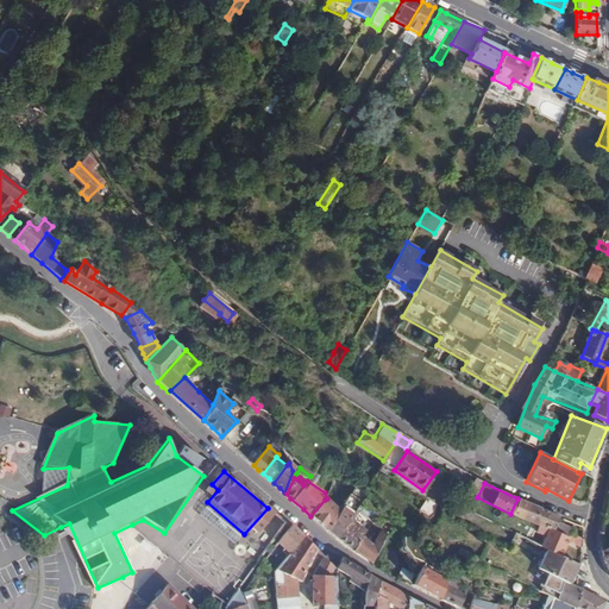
[(454,488),(449,484),(443,500),(449,502),(454,488)]
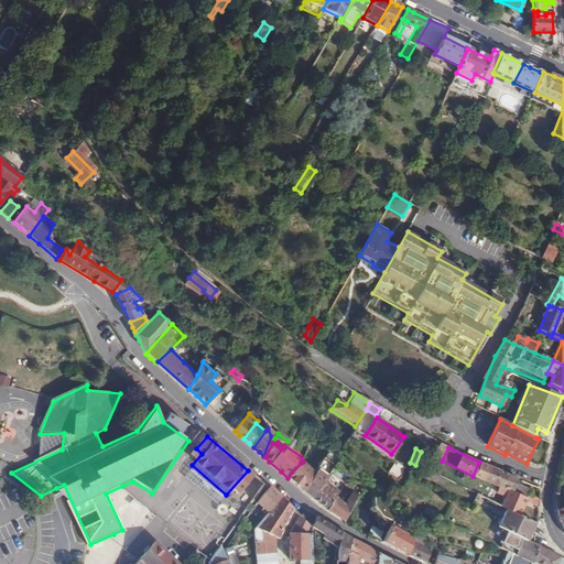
[(295,485),(302,490),(315,474),(303,462),(301,463),(288,478),(295,485)]
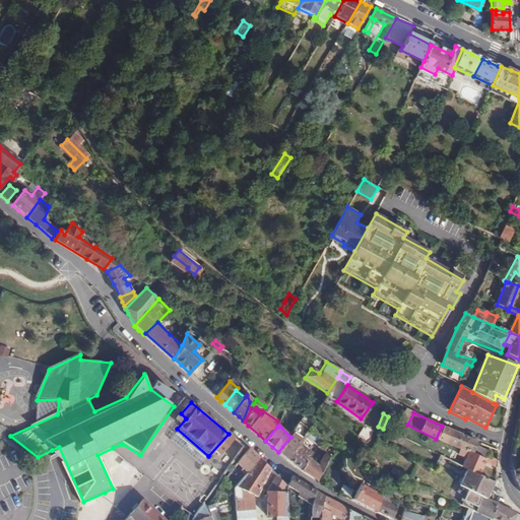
[(449,430),(442,426),(436,439),(444,442),(449,430)]
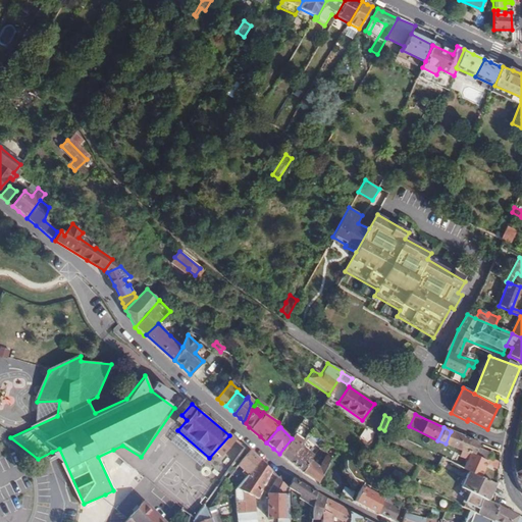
[(460,435),(451,431),(446,444),(455,448),(460,435)]
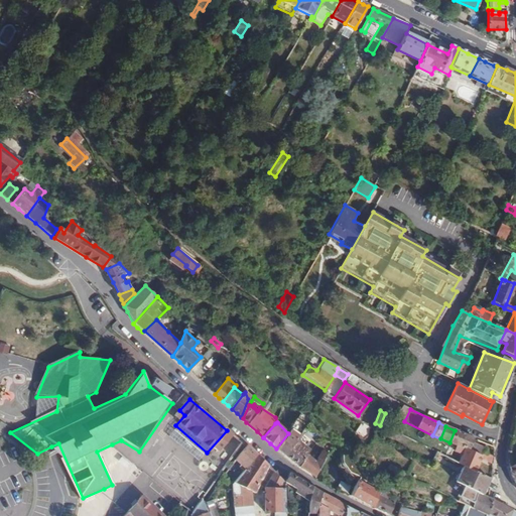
[(280,452),(284,456),(298,436),(291,429),(288,433),(276,448),(280,452)]
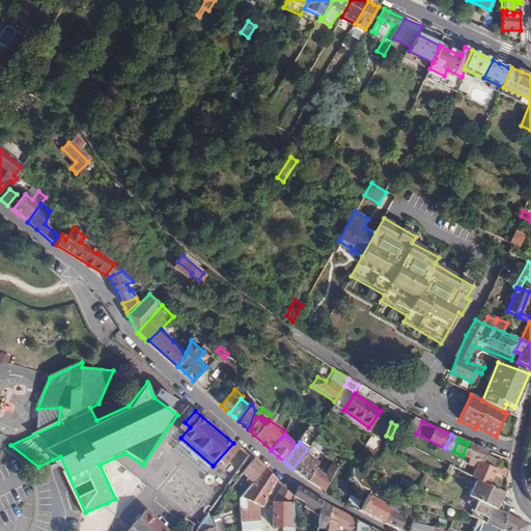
[(486,451),(468,443),(463,455),(469,458),(481,464),(482,462),(495,468),(496,465),(492,463),(492,459),(485,455),(486,451)]
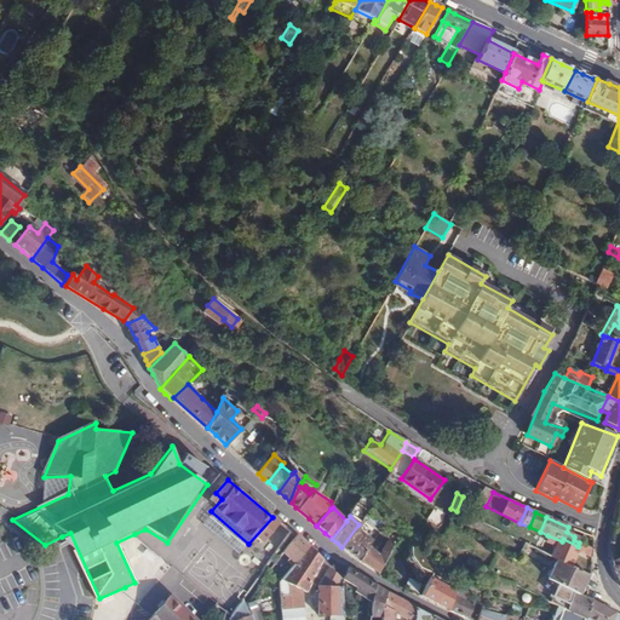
[(349,555),(359,561),(371,545),(373,541),(374,541),(365,534),(371,524),(362,518),(359,524),(342,547),(349,555)]
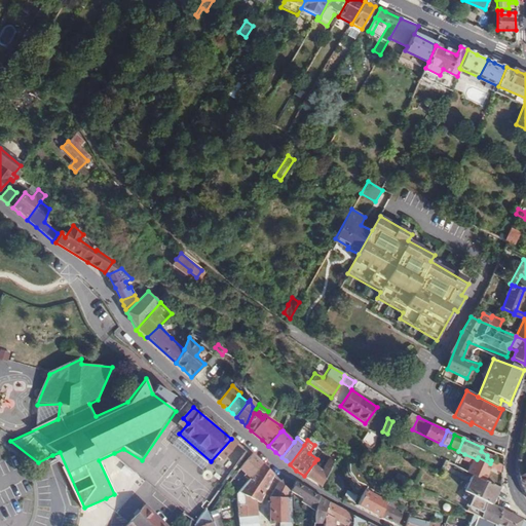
[(251,476),(261,463),(252,453),(248,457),(237,472),(240,474),(243,470),(251,476)]
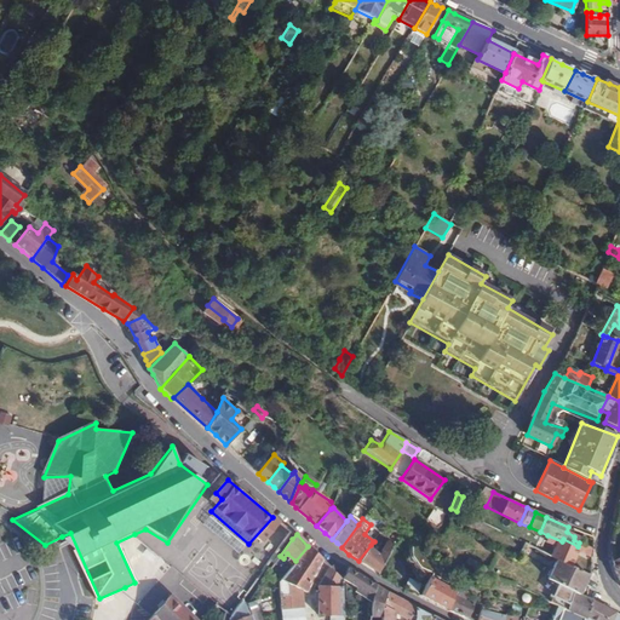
[(562,541),(547,535),(545,540),(554,544),(547,555),(555,558),(568,567),(575,552),(590,558),(591,547),(579,543),(578,546),(563,539),(562,541)]
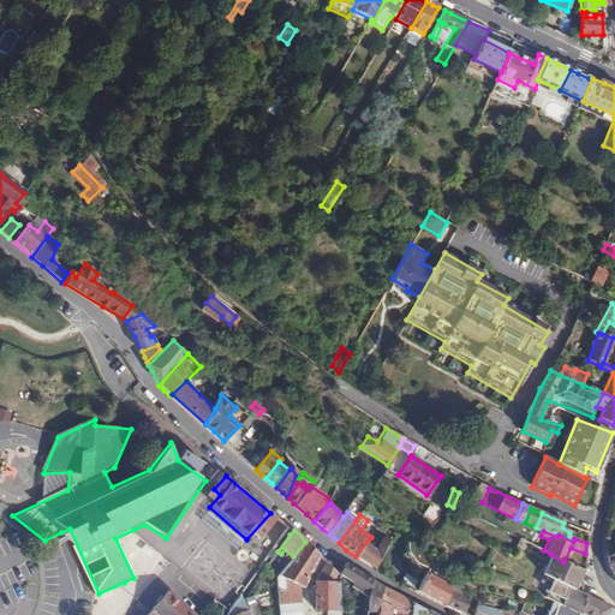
[(368,541),(356,556),(362,559),(376,567),(392,538),(384,532),(377,542),(375,541),(371,545),(368,541)]
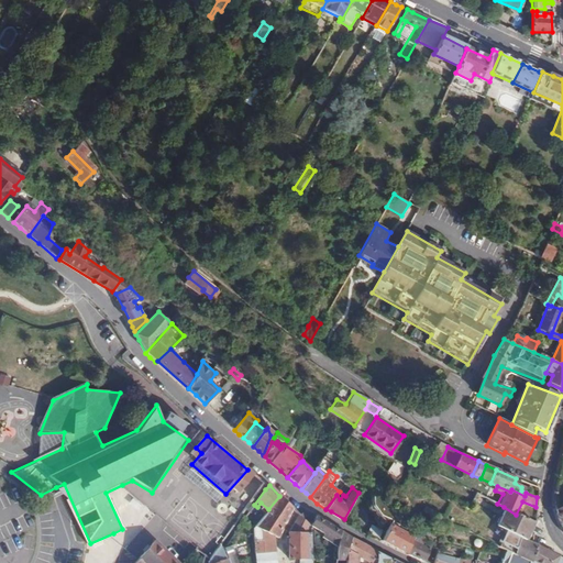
[(268,509),(254,526),(276,537),(290,507),(279,496),(268,509)]
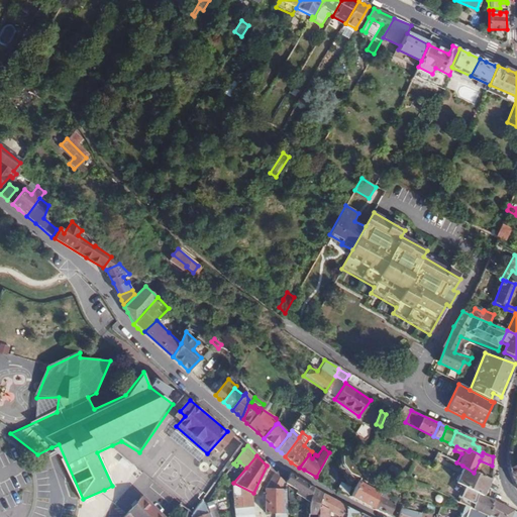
[(489,481),(474,473),(462,466),(453,483),(461,487),(455,502),(461,504),(471,509),(476,493),(480,495),(489,481)]
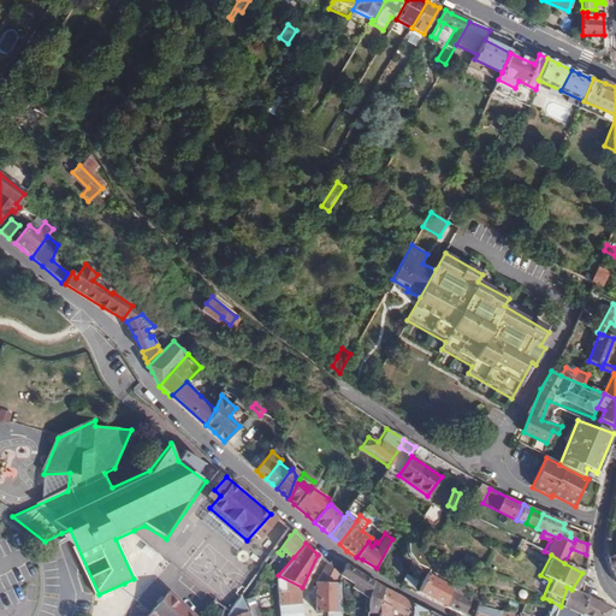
[(274,557),(267,566),(274,570),(280,562),(274,557)]
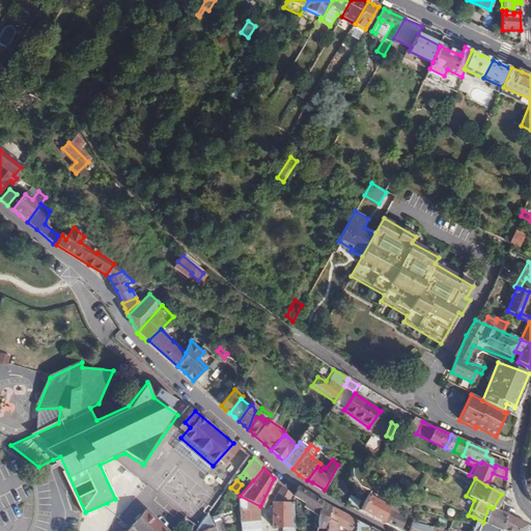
[(292,530),(291,495),(282,486),(271,501),(273,526),(283,527),(283,530),(292,530)]
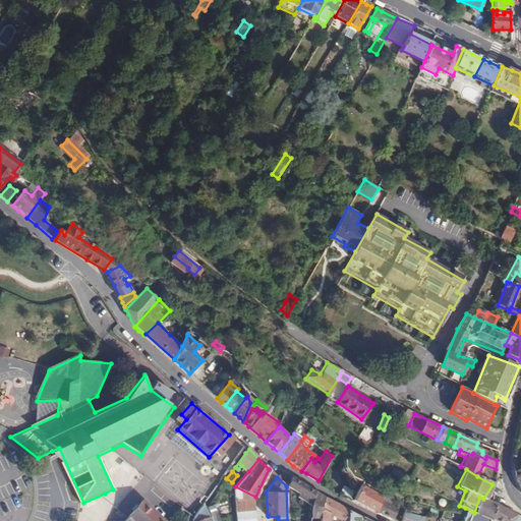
[(290,480),(286,485),(290,488),(297,494),(296,497),(301,500),(309,505),(315,491),(308,487),(292,477),(290,480)]
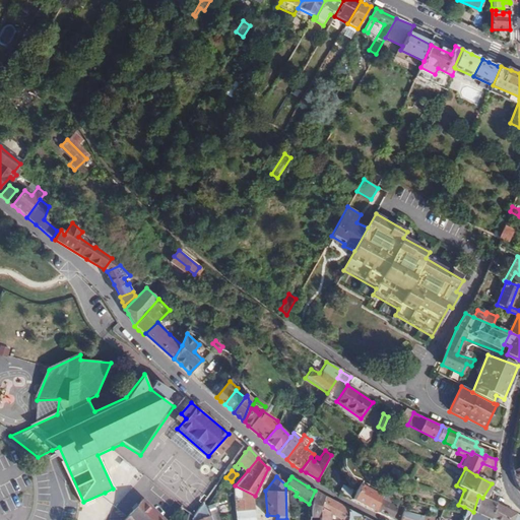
[(364,506),(375,512),(379,502),(382,496),(361,484),(352,500),(364,506)]
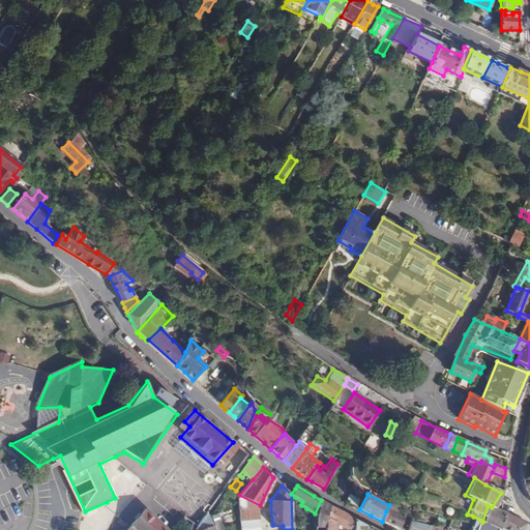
[(302,502),(295,497),(295,511),(302,516),(306,508),(301,505),(302,502)]
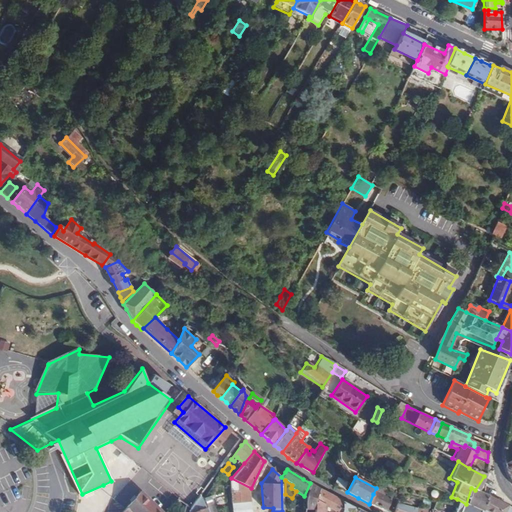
[(315,511),(317,500),(321,490),(310,483),(304,496),(303,511),(315,511)]
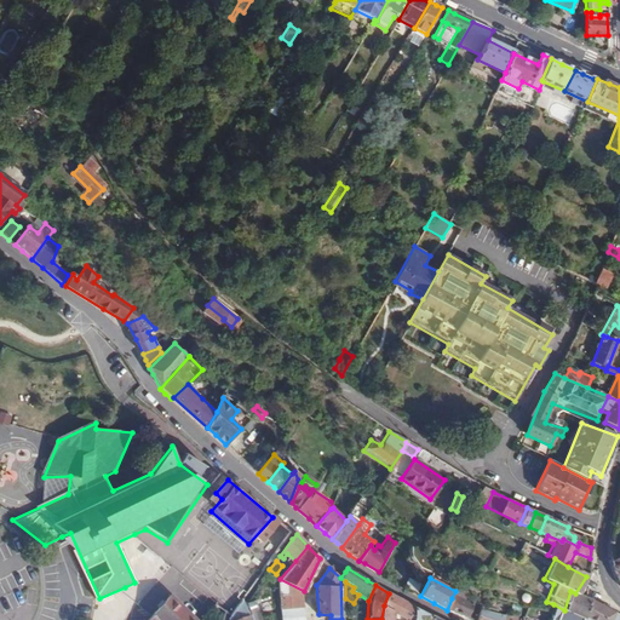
[(288,591),(279,592),(281,619),(303,619),(303,616),(303,598),(288,598),(288,591)]
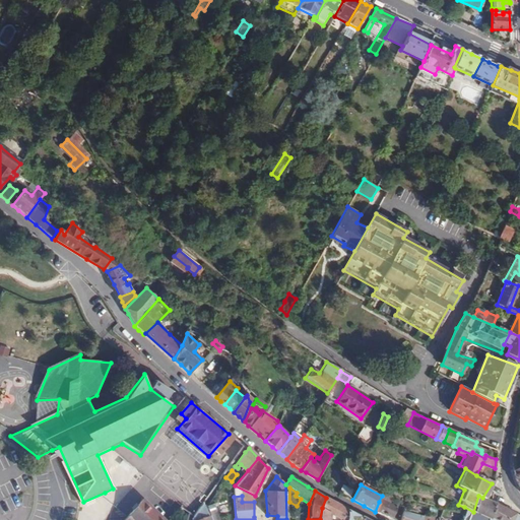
[(488,519),(496,504),(482,498),(478,496),(473,512),(488,519)]
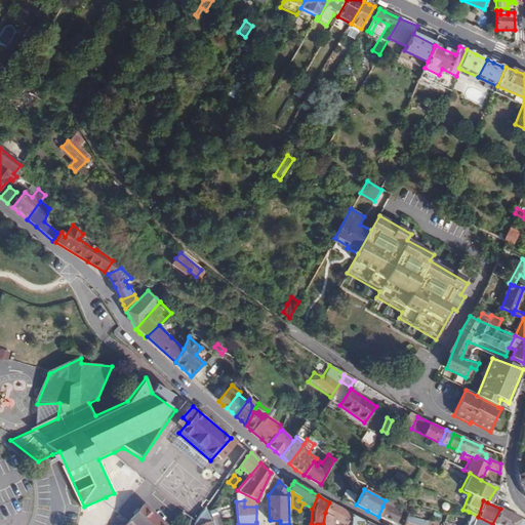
[(325,513),(323,524),(332,524),(334,519),(344,524),(342,524),(351,524),(352,515),(339,509),(329,502),(325,513)]
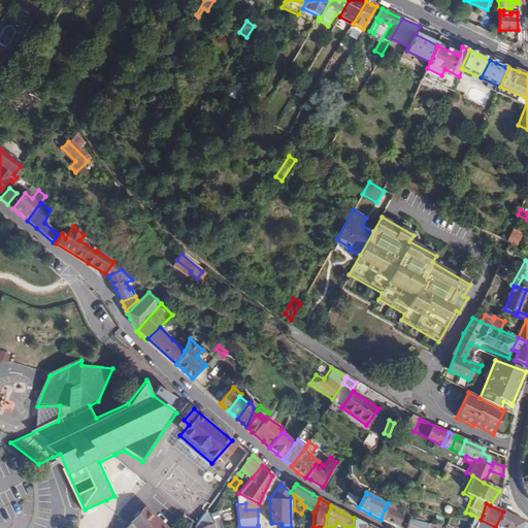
[(135,527),(165,527),(143,507),(129,522),(135,527)]
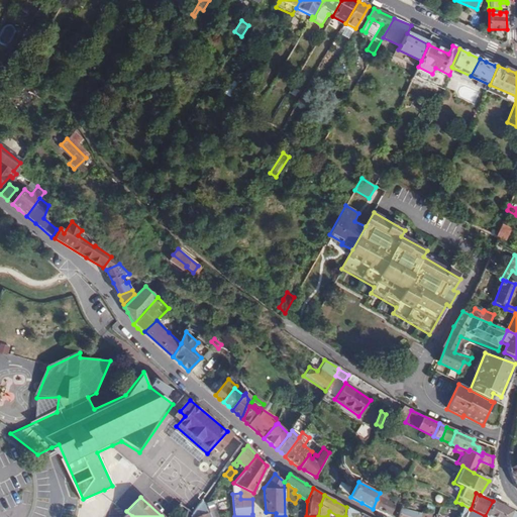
[(392,506),(377,499),(373,509),(388,516),(392,506)]
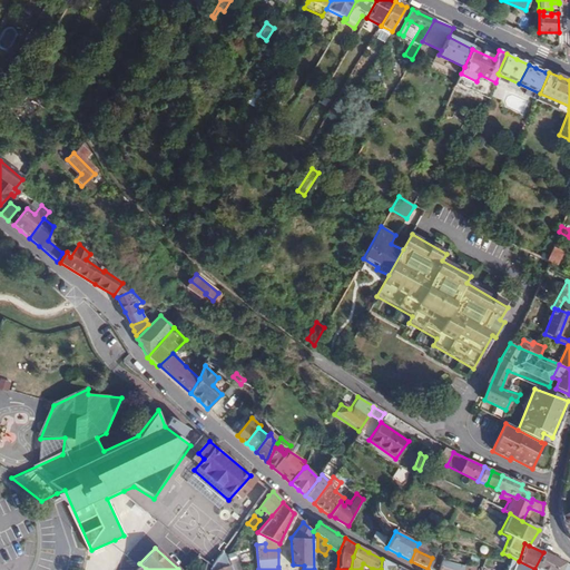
[(231,569),(226,554),(223,551),(210,567),(208,569),(231,569)]
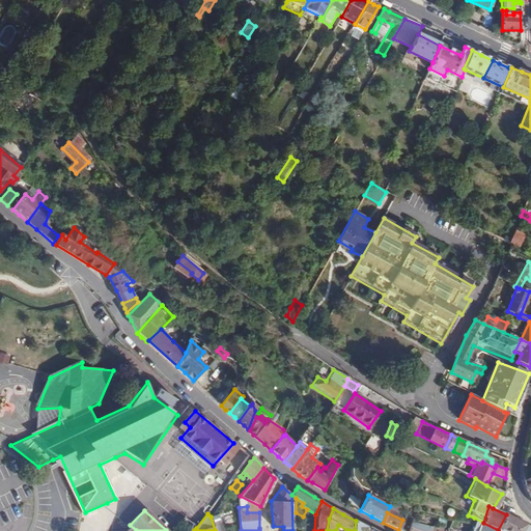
[(223,530),(218,514),(211,516),(215,530),(223,530)]
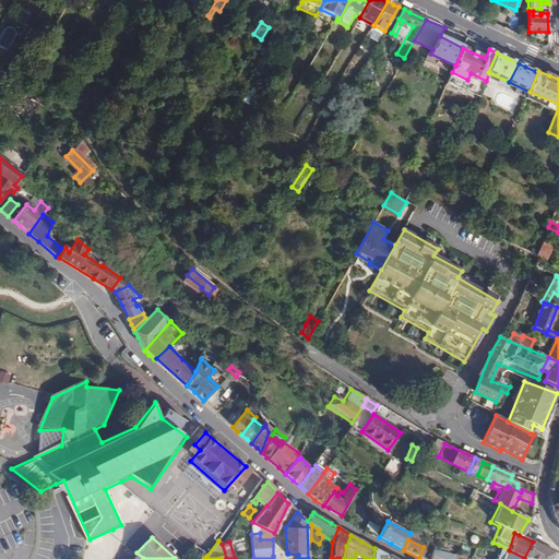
[(558,558),(558,555),(544,547),(533,542),(524,558),(509,550),(499,545),(492,558),(558,558)]
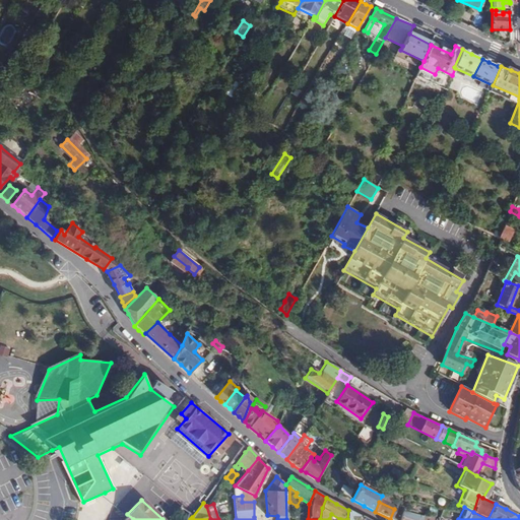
[(367,519),(348,510),(347,519),(367,519)]
